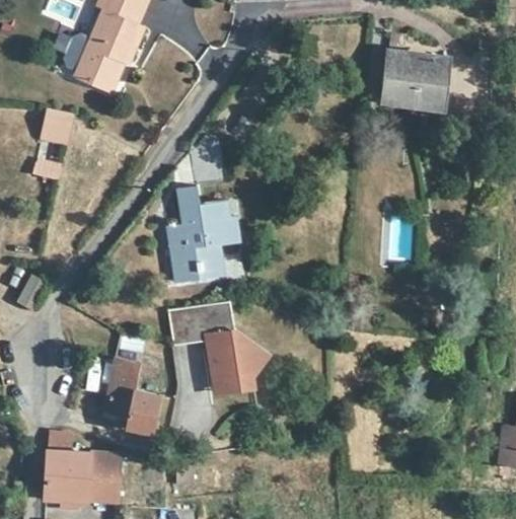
[(144,0),(98,0),(95,8),(101,11),(73,76),(105,89),(119,60),(126,62),(142,26),(135,23),(144,0)]
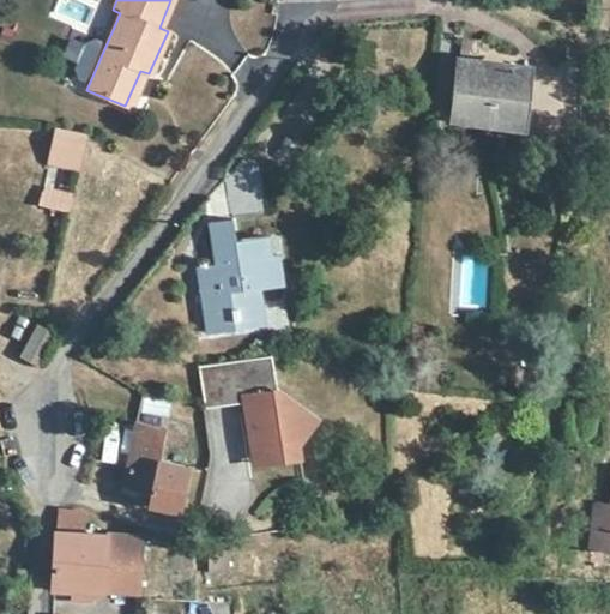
[(483,40),(460,38),(458,58),(481,60),(483,40)]
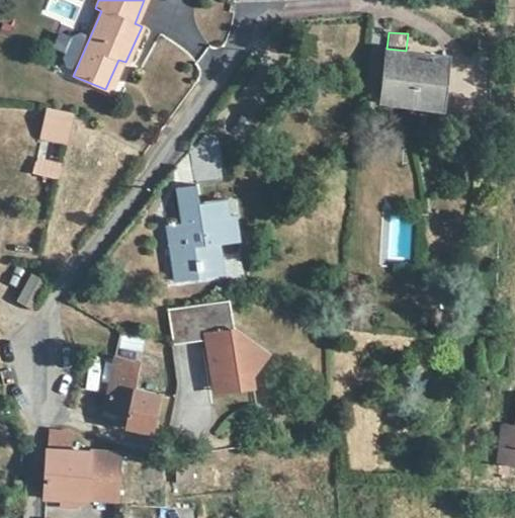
[(406,51),(387,49),(380,101),(435,107),(440,55),(406,51)]
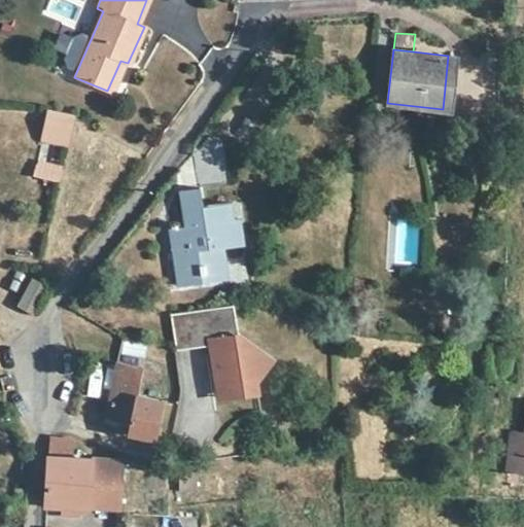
[(72,117),(48,113),(45,130),(68,134),(72,117)]
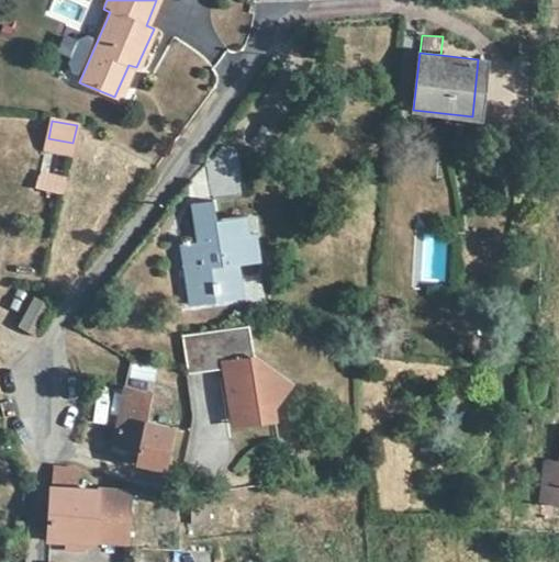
[(73,143),(48,138),(47,147),(70,152),(73,143)]
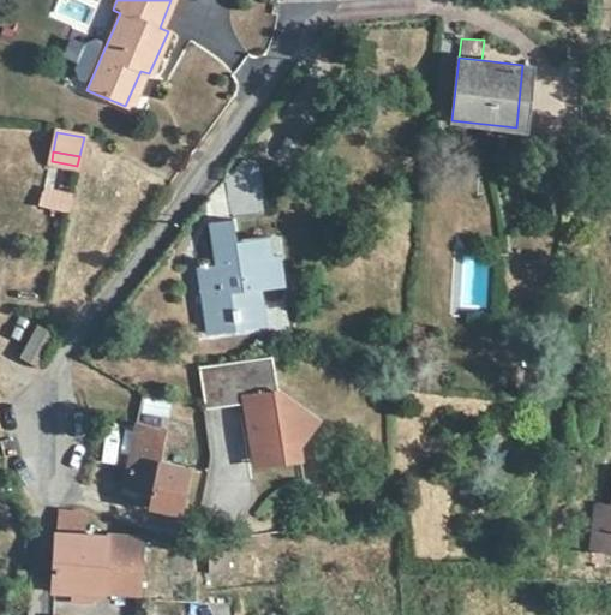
[(261,166),(243,159),(207,204),(215,263),(197,267),(205,315),(229,312),(233,330),(261,326),(256,290),(259,288),(259,282),(280,280),(276,255),(273,256),(263,257),(261,237),(234,240),(232,219),(268,213),(261,166)]
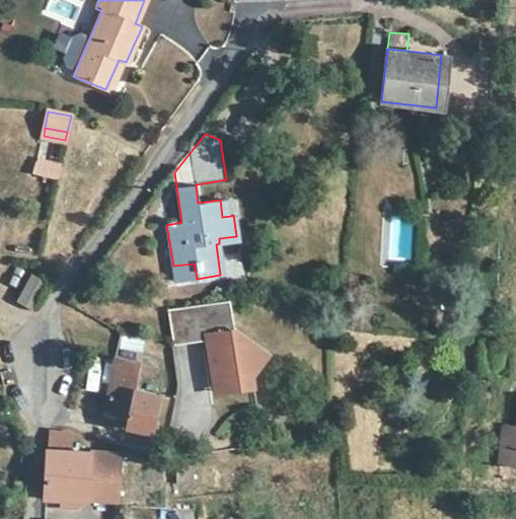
[(230,216),(227,199),(220,200),(222,217),(230,216)]
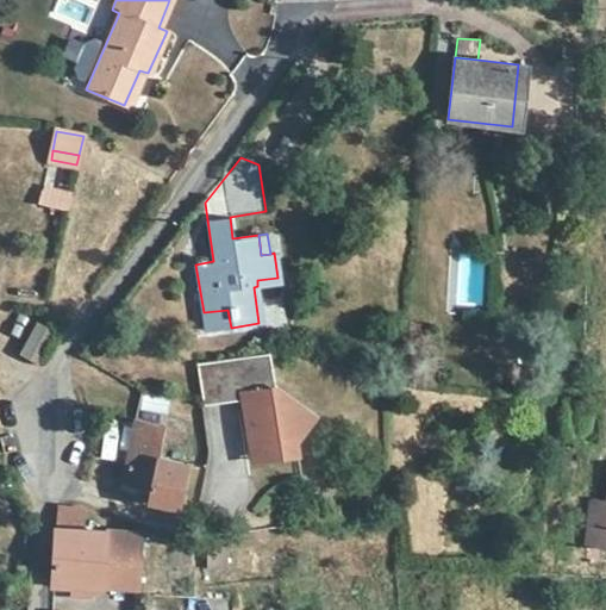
[(481,292),(481,256),(460,256),(458,291),(481,292)]
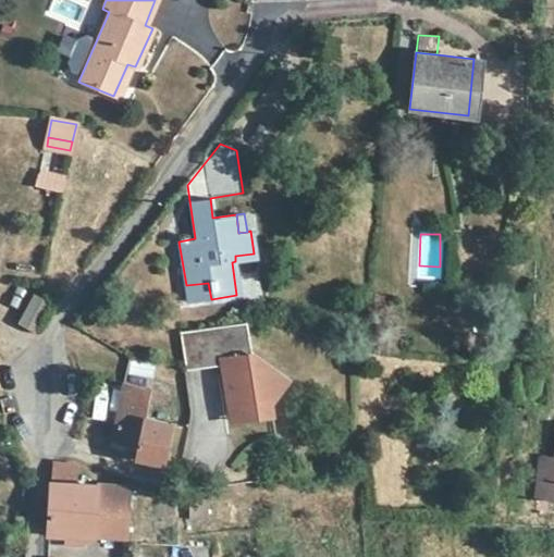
[(211,299),(208,283),(186,285),(188,301),(211,299)]
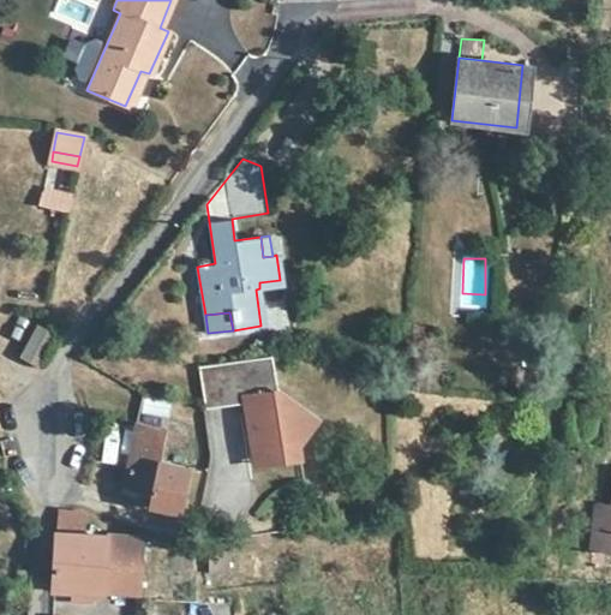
[(43,369),(54,333),(30,324),(19,362),(43,369)]
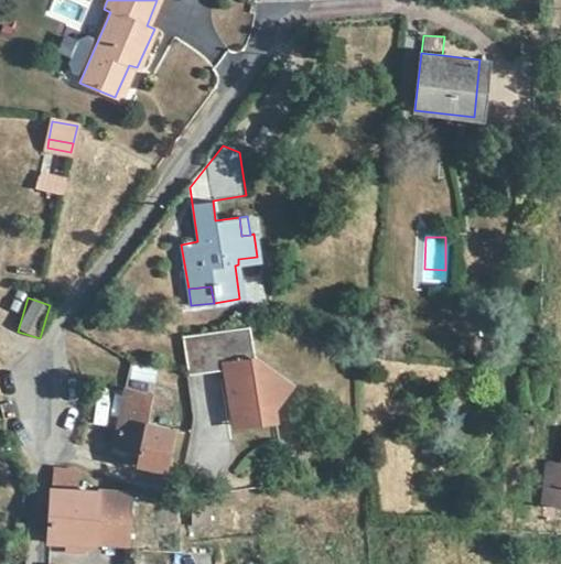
[(251,355),(247,325),(244,326),(182,336),(186,371),(187,375),(223,369),(229,412),(246,411),(248,422),(273,419),(272,405),(289,381),(254,356),(251,355)]
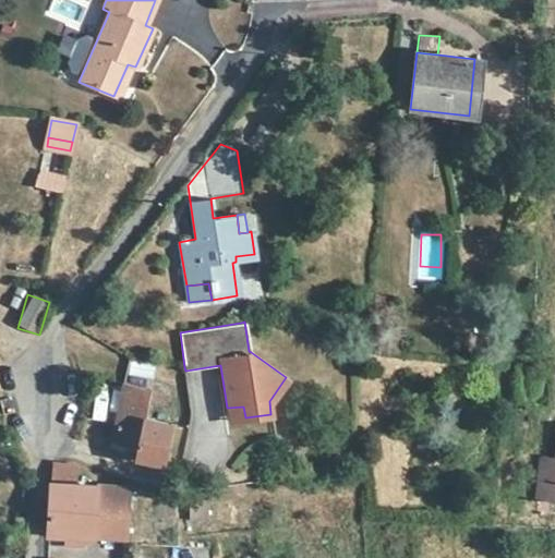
[(149,379),(153,365),(132,360),(128,374),(149,379)]
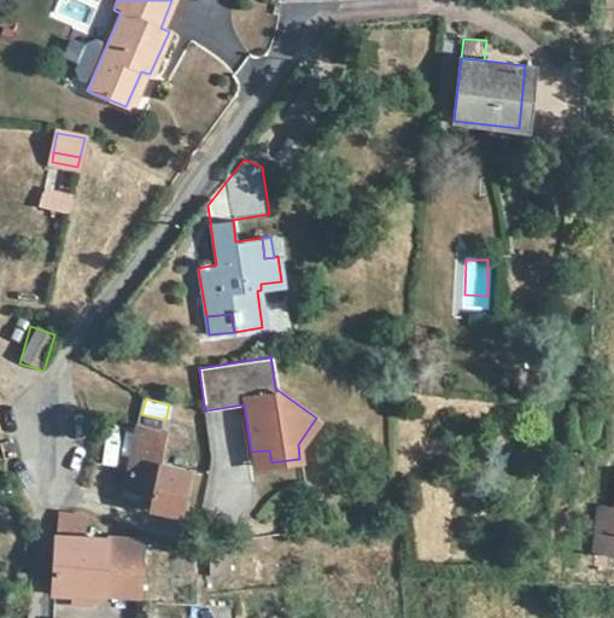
[(138,495),(150,497),(157,461),(161,445),(181,449),(186,426),(158,420),(156,427),(134,424),(120,491),(138,495)]
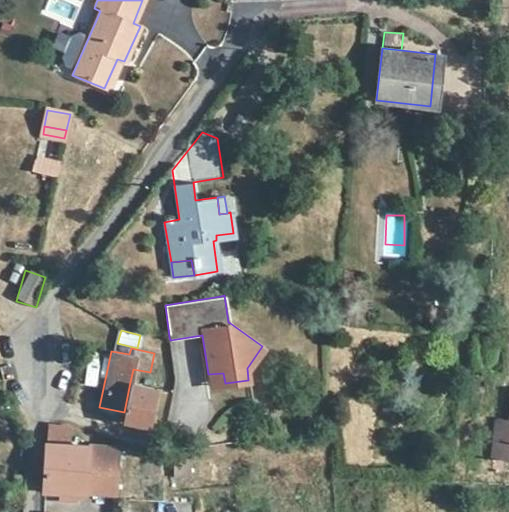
[(225,383),(223,373),(208,374),(210,386),(225,383)]
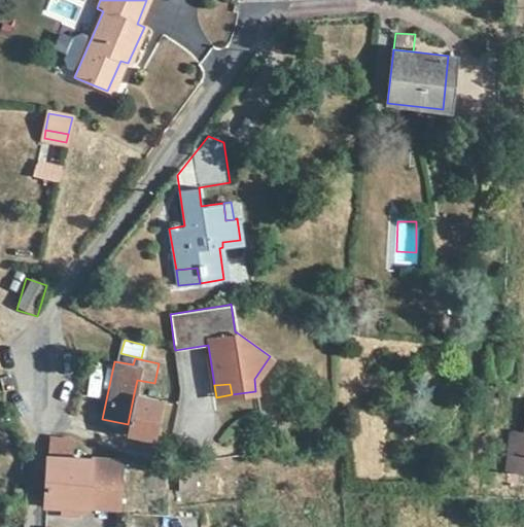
[(488,389),(477,388),(476,402),(487,403),(488,389)]
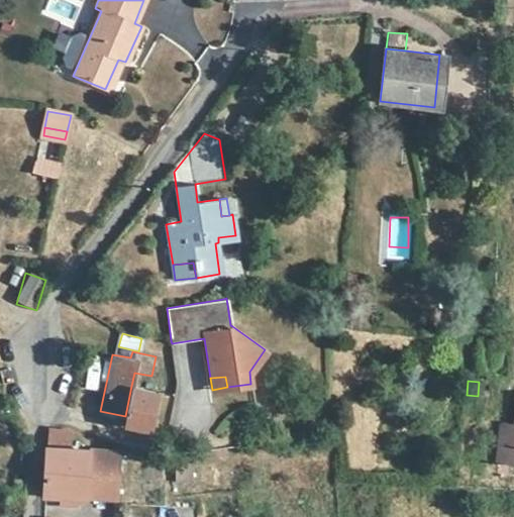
[(131,386),(125,416),(123,424),(148,429),(157,393),(131,386)]
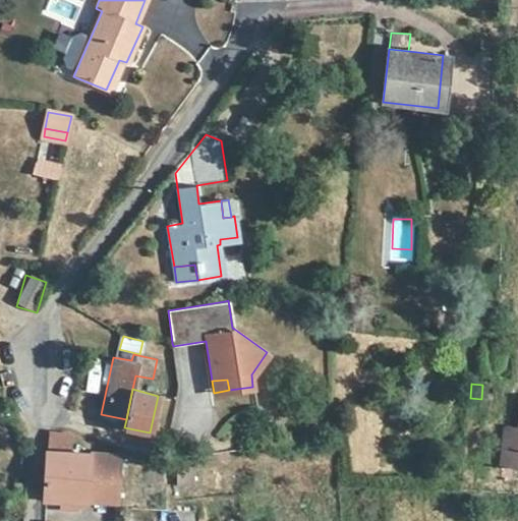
[(517,422),(517,428),(503,427),(500,466),(517,468),(517,422)]
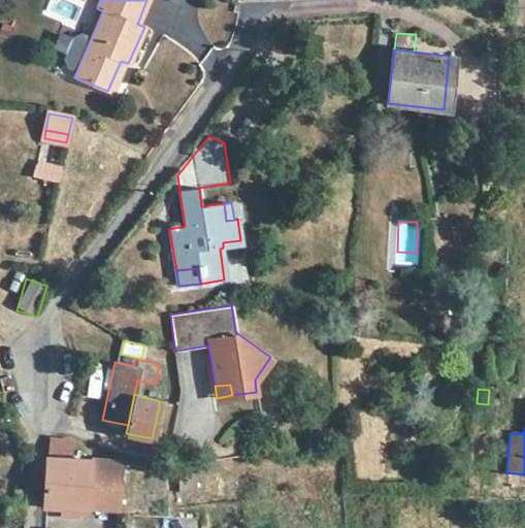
[(69,440),(48,439),(43,506),(60,507),(75,507),(117,509),(118,496),(120,461),(69,458),(69,440)]
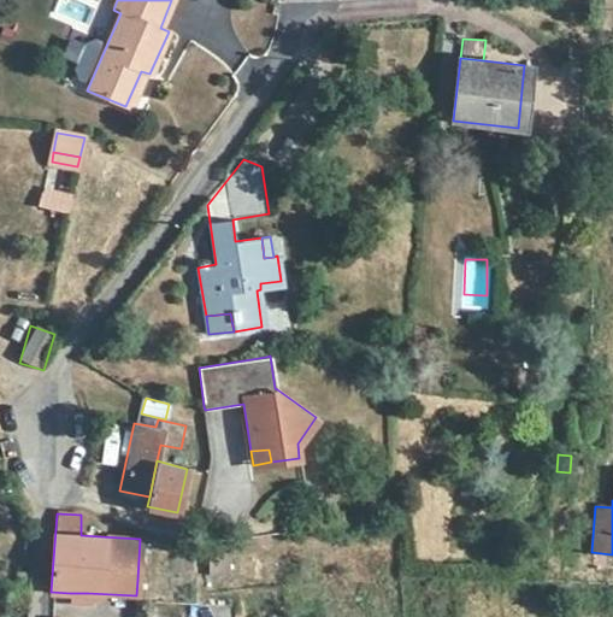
[(228,571),(227,548),(207,548),(207,571),(228,571)]
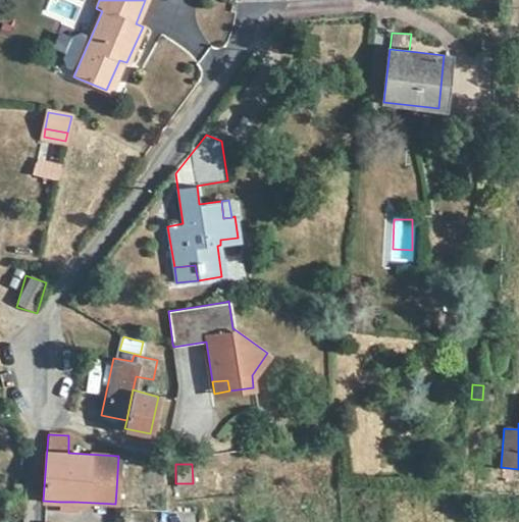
[(74,502),(59,502),(59,511),(74,512),(74,502)]
